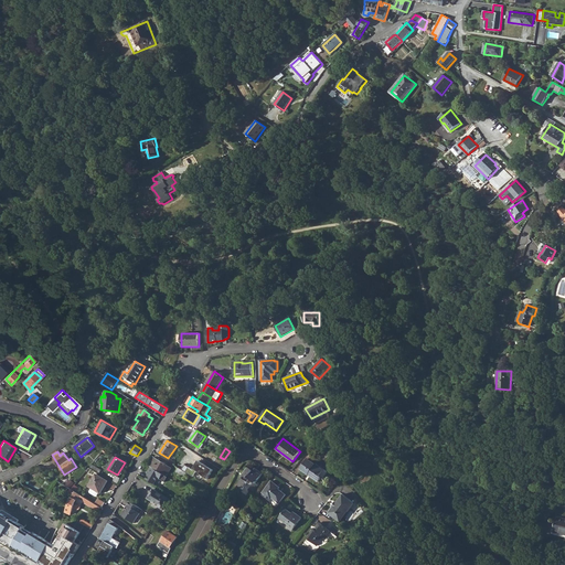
[(167,477),(172,468),(155,458),(152,462),(153,462),(151,467),(163,475),(167,477)]
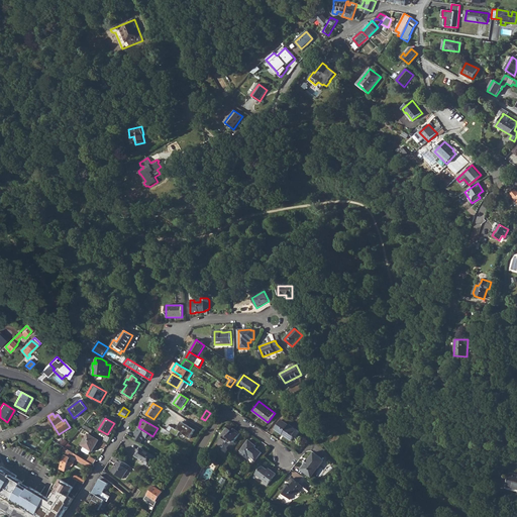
[(291,441),(295,436),(296,437),(300,432),(297,430),(296,431),(288,426),(289,425),(282,420),(275,429),(282,434),(284,436),(291,441)]
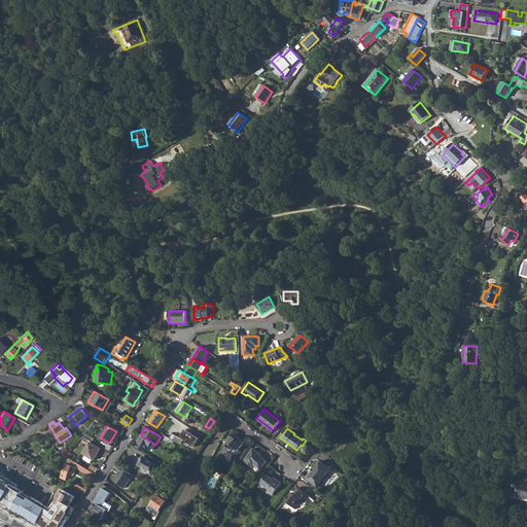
[(172,434),(170,438),(174,442),(180,445),(183,438),(185,441),(188,445),(194,448),(200,437),(185,429),(180,438),(172,434)]
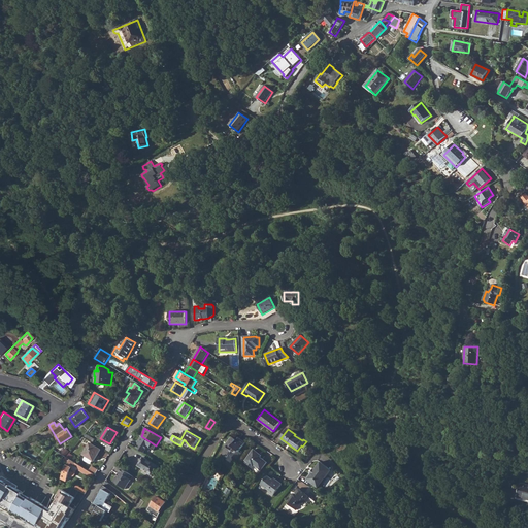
[(150,448),(153,443),(141,436),(139,440),(138,441),(138,442),(138,443),(139,443),(136,449),(143,453),(147,447),(150,448)]
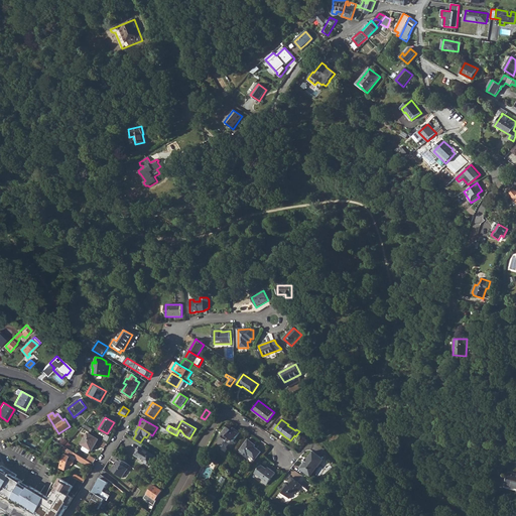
[(230,449),(236,442),(234,441),(240,434),(233,428),(231,430),(227,427),(220,435),(221,436),(216,444),(220,448),(227,440),(230,443),(227,447),(230,449)]
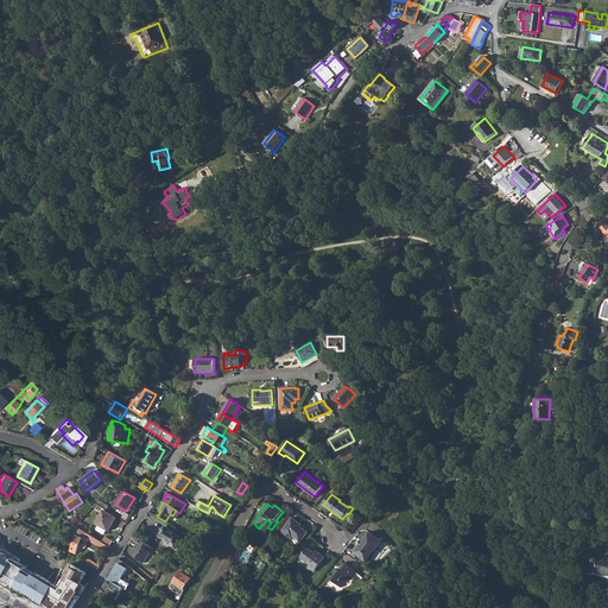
[(108,531),(116,518),(103,511),(95,524),(100,526),(108,531)]
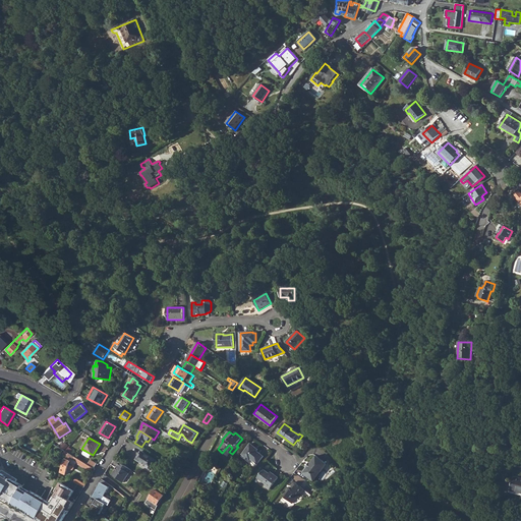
[(257,464),(264,456),(257,451),(258,450),(250,444),(242,455),(250,461),(251,459),(257,464)]
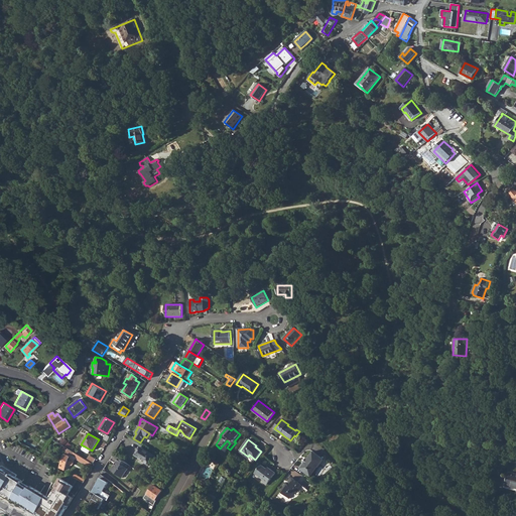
[(68,465),(71,466),(73,466),(76,460),(72,458),(73,456),(78,458),(77,459),(85,464),(87,461),(71,449),(66,446),(63,449),(61,452),(66,454),(66,455),(59,468),(65,471),(68,465)]
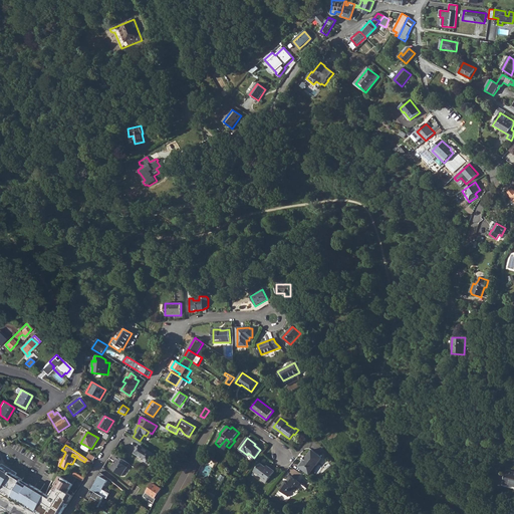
[(149,464),(155,455),(140,445),(135,454),(143,459),(142,460),(149,464)]
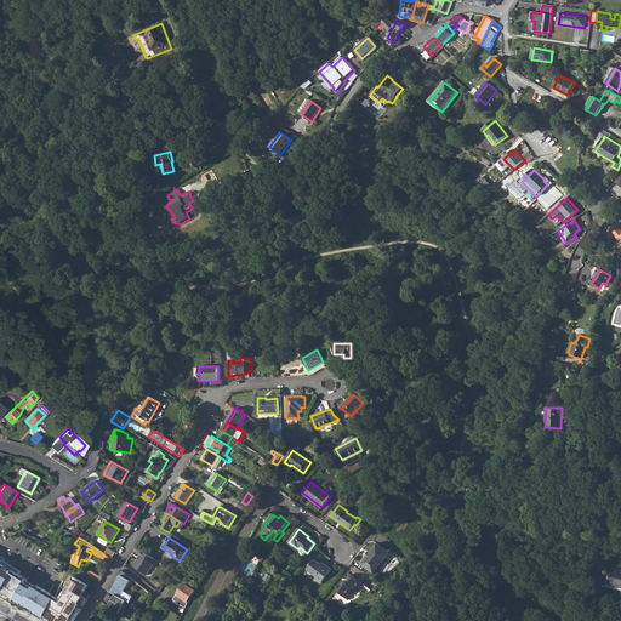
[(372,573),(381,562),(382,563),(388,554),(387,553),(388,552),(377,543),(370,552),(369,551),(365,557),(366,557),(360,564),(372,573)]
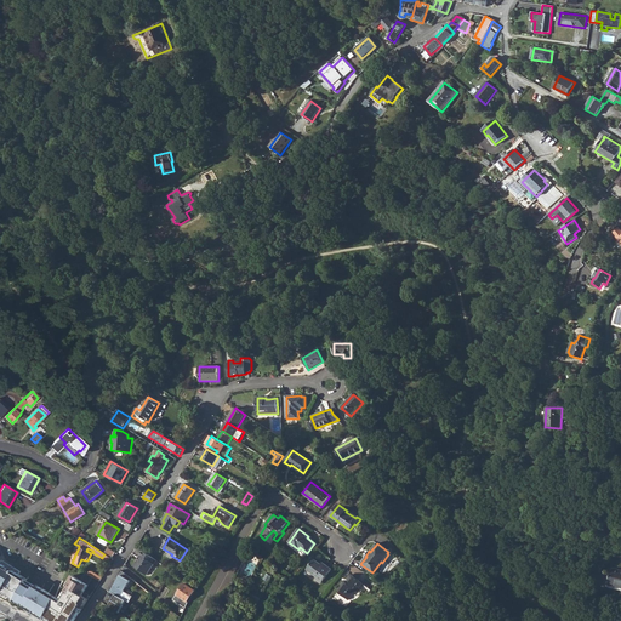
[(108,548),(104,554),(112,558),(115,553),(108,548)]
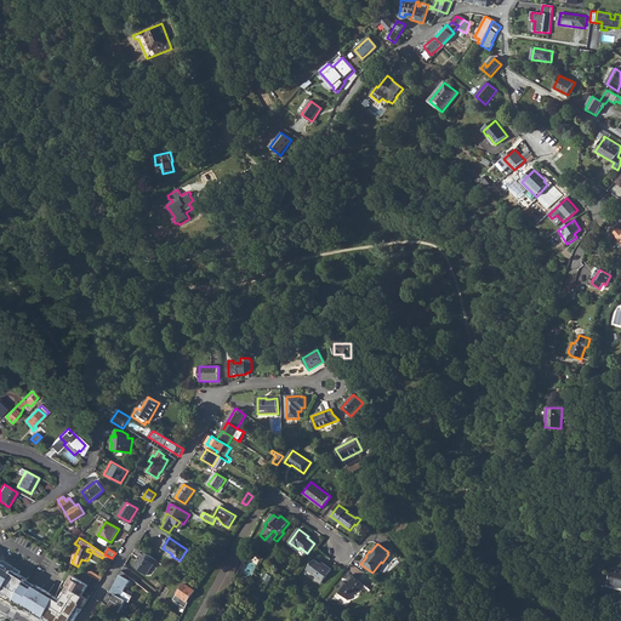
[(143,551),(132,565),(146,575),(155,560),(143,551)]
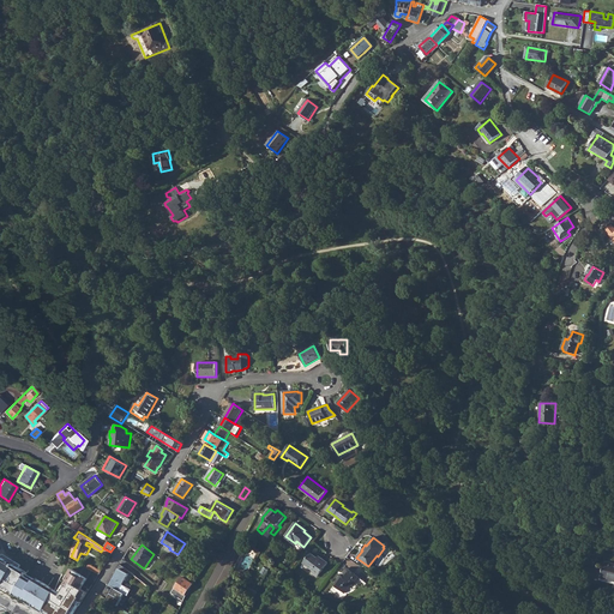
[(318,577),(329,564),(319,557),(318,558),(311,553),(304,563),(313,570),(312,572),(318,577)]
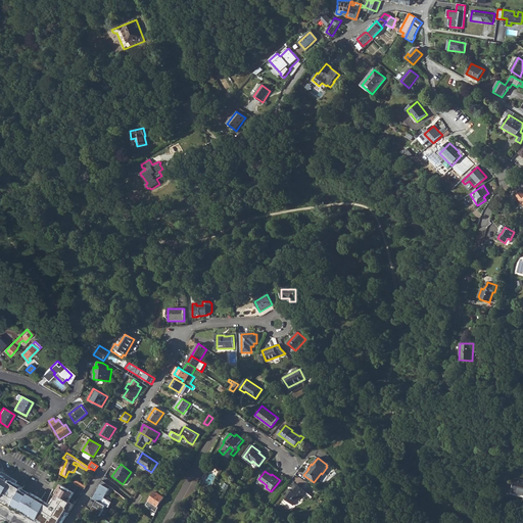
[(0,496),(1,497),(0,500),(11,507),(13,505),(22,489),(24,488),(15,483),(17,481),(2,472),(0,474),(0,473),(0,496)]
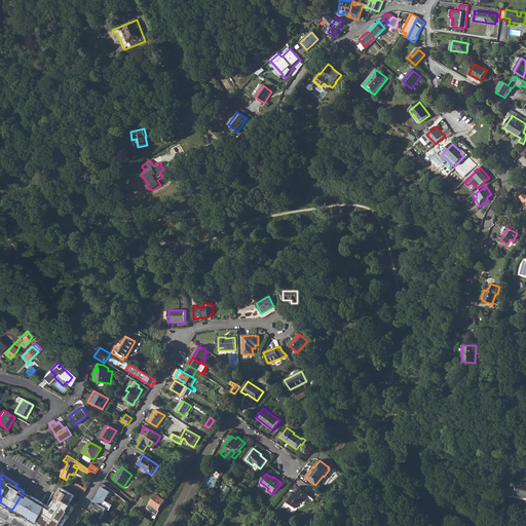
[(525,483),(519,482),(515,497),(525,499),(525,483)]
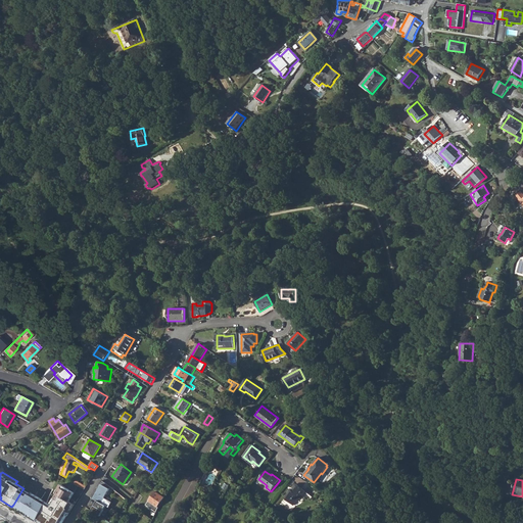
[(39,518),(38,521),(41,522),(63,522),(76,504),(69,501),(75,492),(62,484),(56,493),(57,494),(52,502),(54,504),(52,507),(46,505),(44,511),(42,514),(40,519),(39,518)]
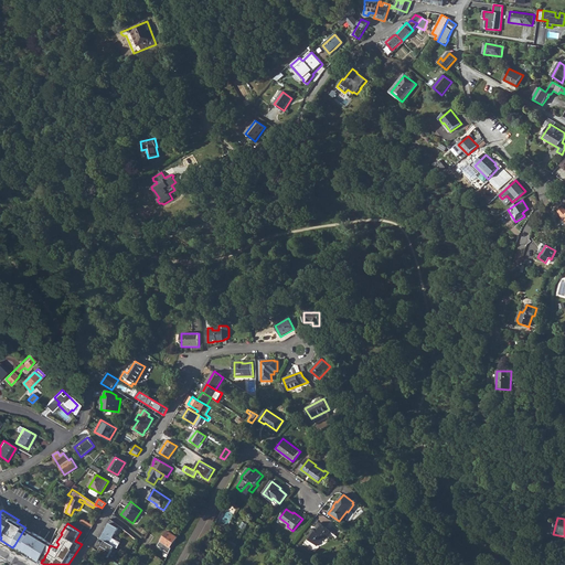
[(110,523),(102,539),(104,541),(105,541),(110,544),(118,529),(110,523)]
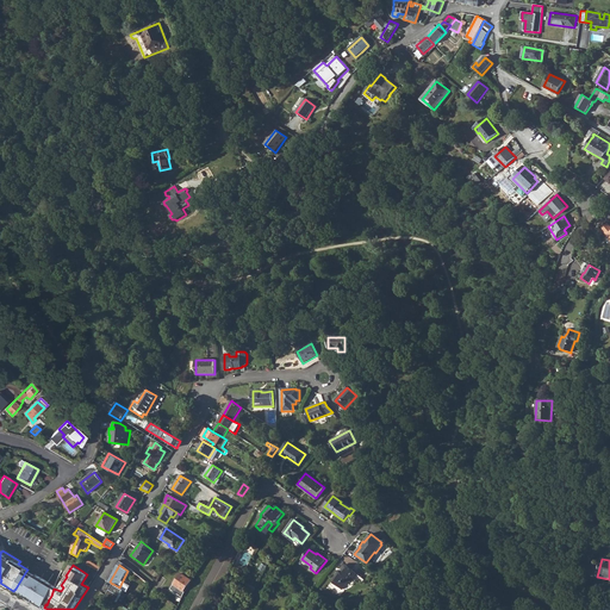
[(342,590),(349,580),(350,582),(353,578),(356,574),(344,565),(340,572),(337,570),(334,576),(335,577),(331,582),(342,590)]
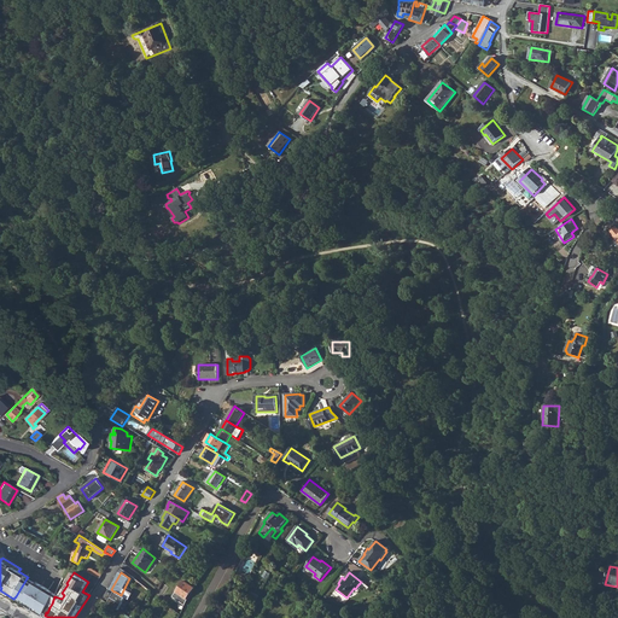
[(27,578),(16,596),(23,601),(22,602),(38,613),(39,611),(45,616),(46,612),(47,613),(50,607),(52,604),(54,596),(56,594),(36,582),(35,583),(27,578)]
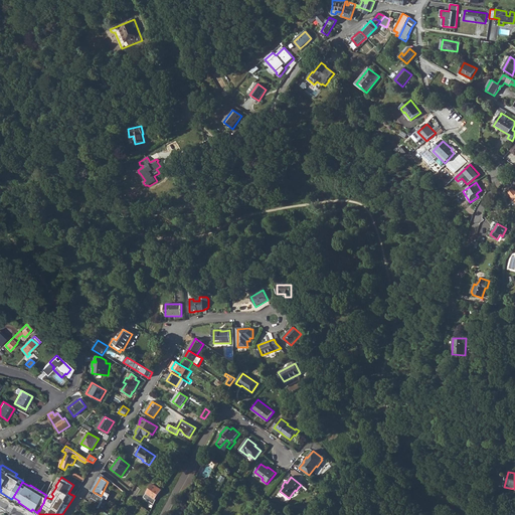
[(154,505),(162,490),(154,484),(144,497),(154,505)]
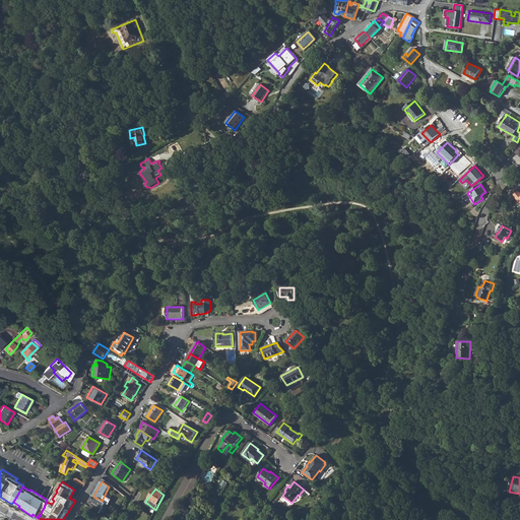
[(100,514),(103,509),(106,503),(102,501),(96,498),(91,508),(100,514)]
